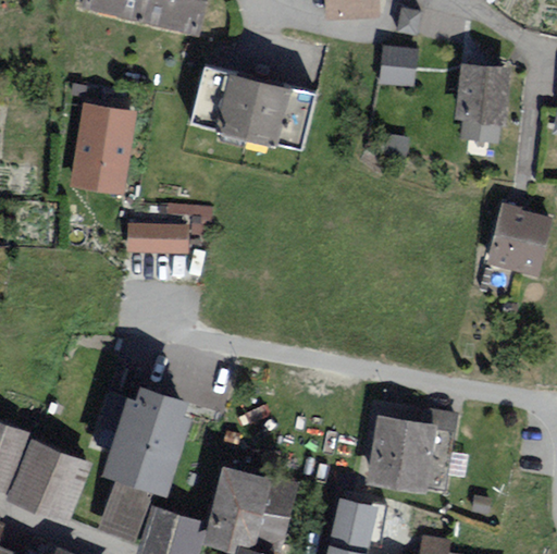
[(78,0),(77,8),(196,37),(205,0),(78,0)]
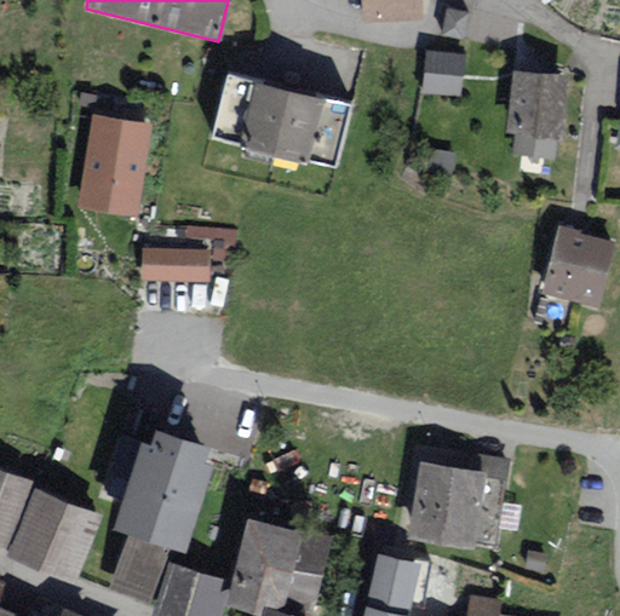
[(361,0),(361,16),(419,17),(419,0),(361,0)]
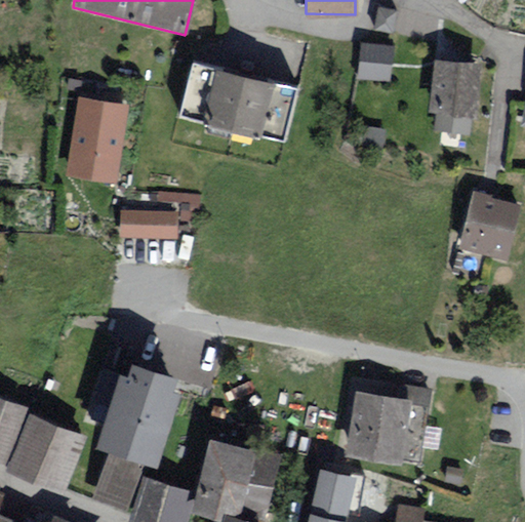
[(395,9),(376,7),(374,27),(393,29),(395,9)]
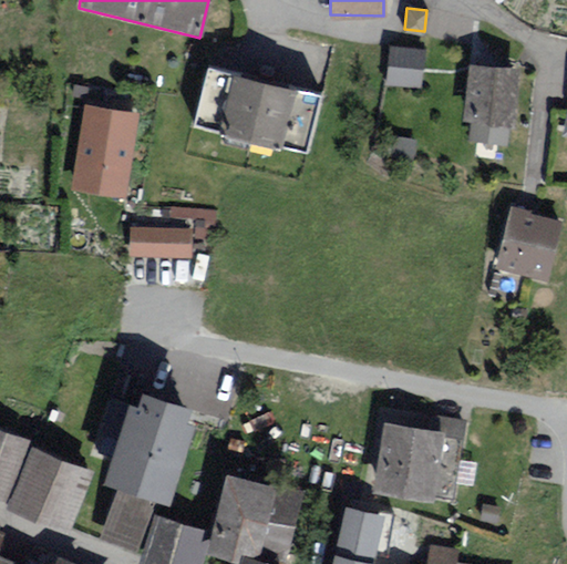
[(423,52),(390,47),(384,83),(418,89),(423,52)]
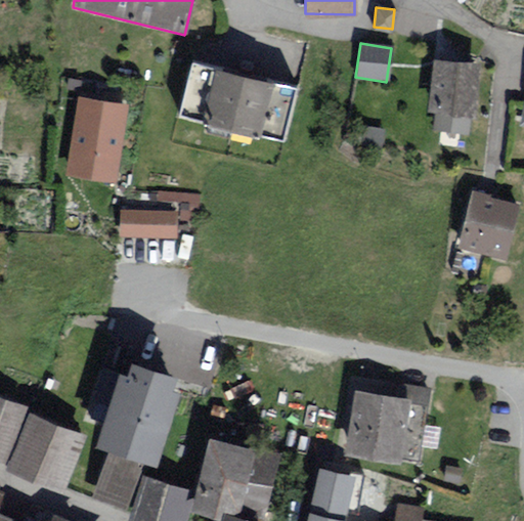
[(297,87),(191,60),(177,117),(282,143),(297,87)]
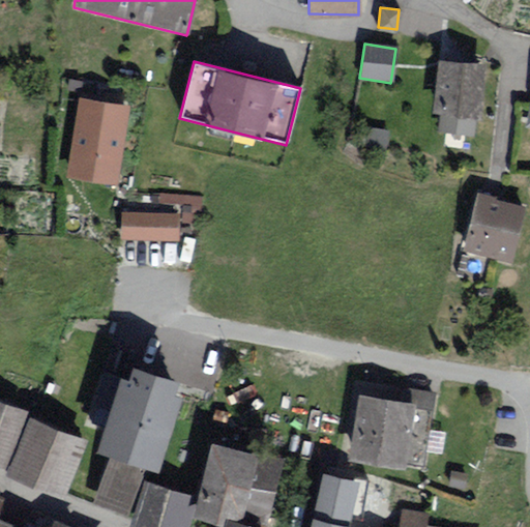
[(483,65),(438,61),(433,112),(478,116),(483,65)]
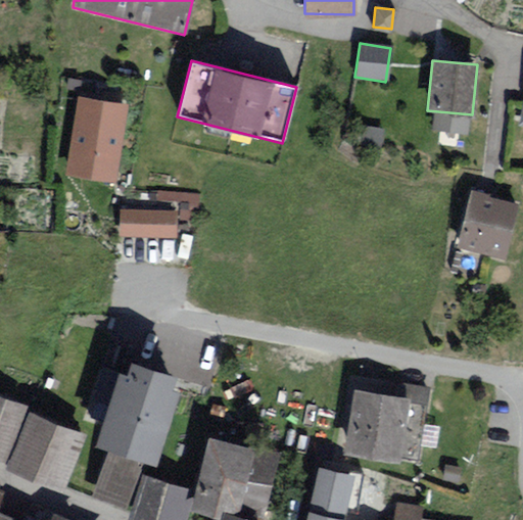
[(125,103),(77,97),(65,174),(114,181),(125,103)]
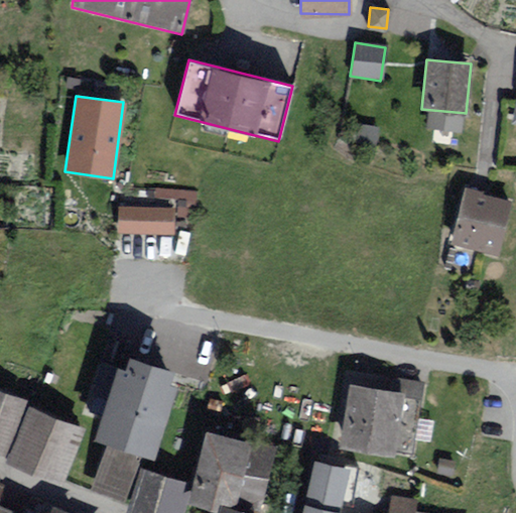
[(510,200),(465,187),(450,242),(496,254),(510,200)]
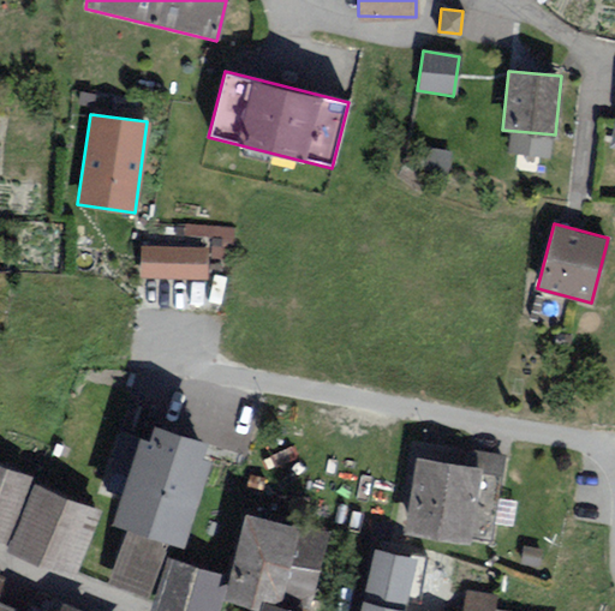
[(204,249),(139,246),(138,279),(203,281),(204,249)]
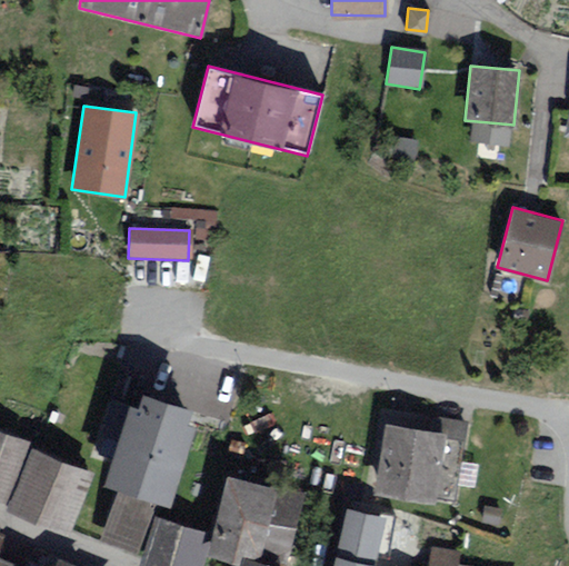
[(142,408),(133,405),(109,477),(167,496),(190,427),(181,424),(187,409),(147,396),(142,408)]
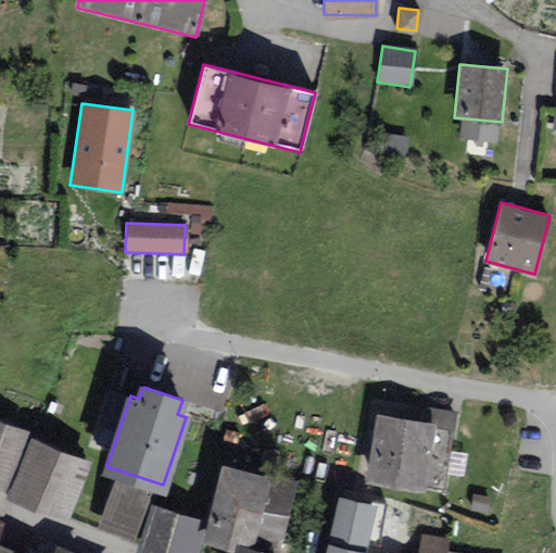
[(434,420),(376,412),(365,479),(424,488),(434,420)]
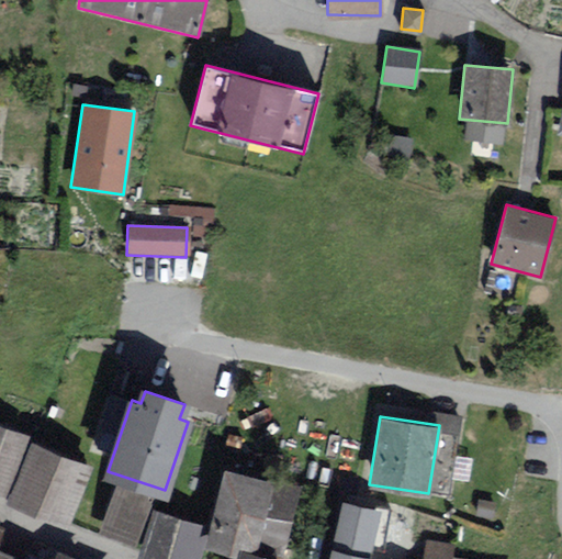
[(25,438),(0,427),(0,492),(4,494),(25,438)]
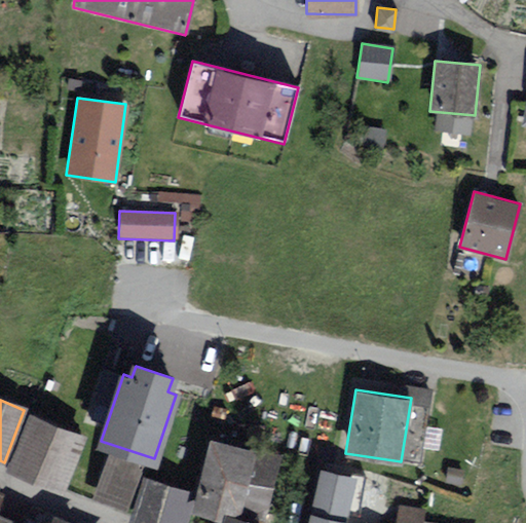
[(77,435),(28,414),(5,467),(54,487),(77,435)]
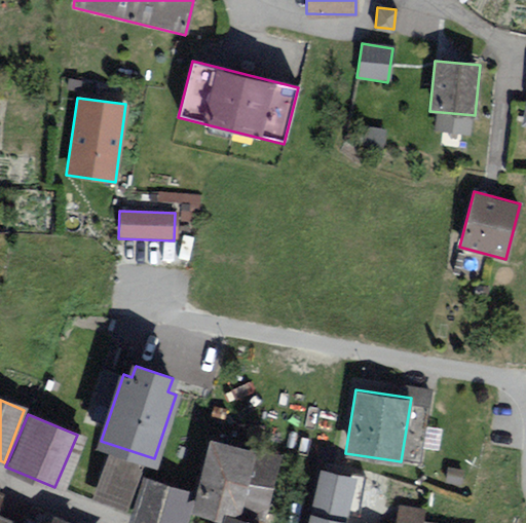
[(278,454),(210,439),(194,508),(263,522),(278,454)]
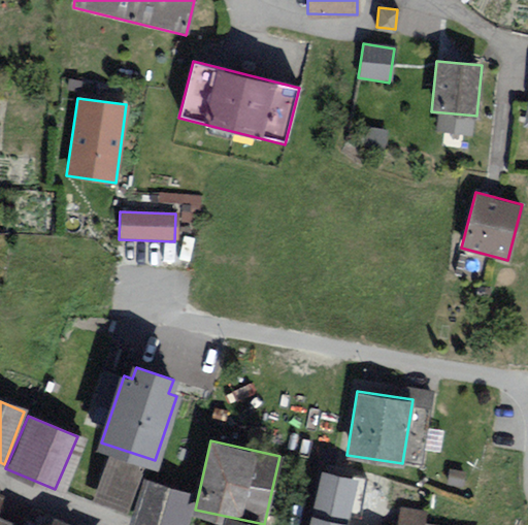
[(143,464),(109,452),(93,496),(127,509),(143,464)]
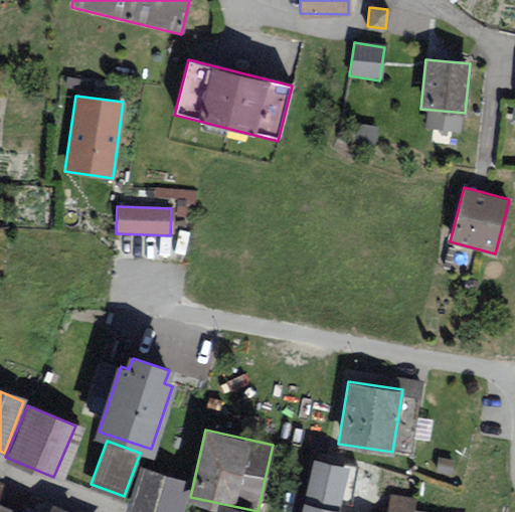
[(341,511),(351,465),(312,457),(300,511),(341,511)]
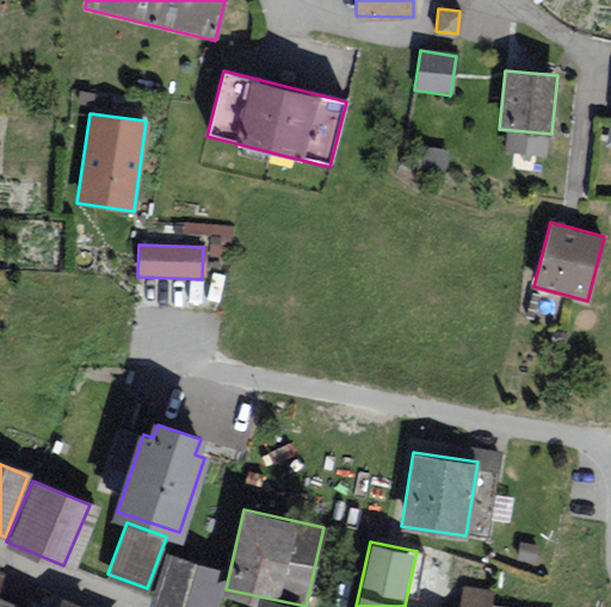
[(208,606),(220,571),(166,555),(150,605),(155,606),(208,606)]
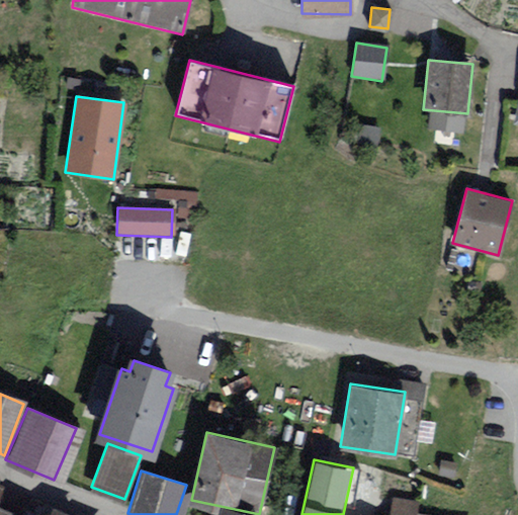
[(395,494),(392,514),(451,514),(416,511),(418,497),(395,494)]
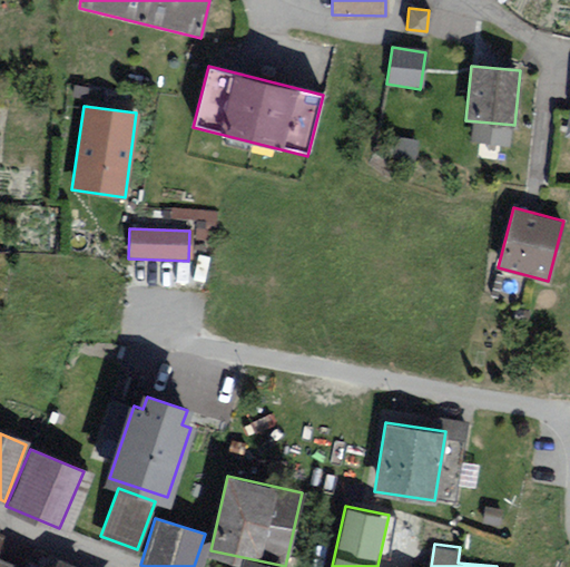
[(55,566),(85,566),(60,556),(55,566)]
